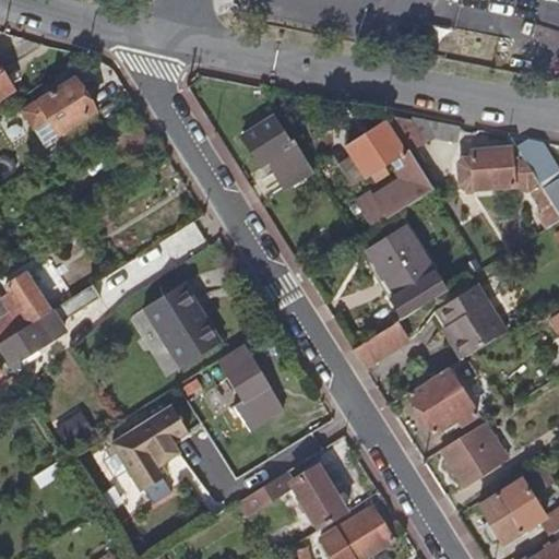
[(0,99),(12,93),(0,71),(0,99)]
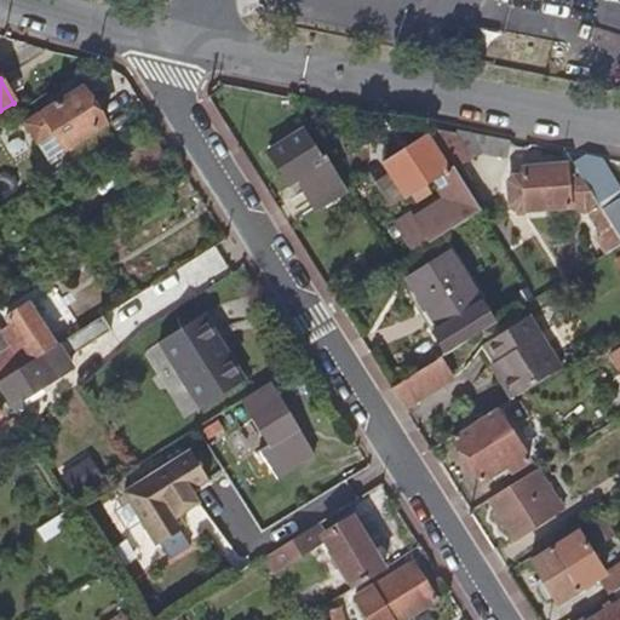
[(56,156),(104,124),(81,90),(26,125),(36,143),(45,139),(56,156)]
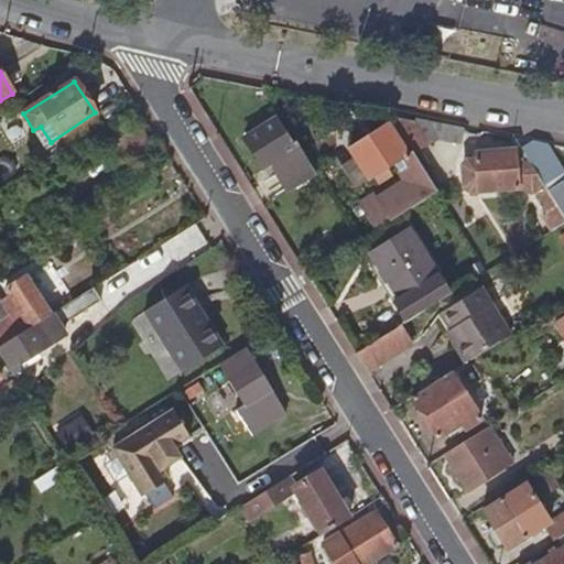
[(461,145),(464,129),(443,126),(391,116),(414,152),(416,155),(442,141),(461,145)]
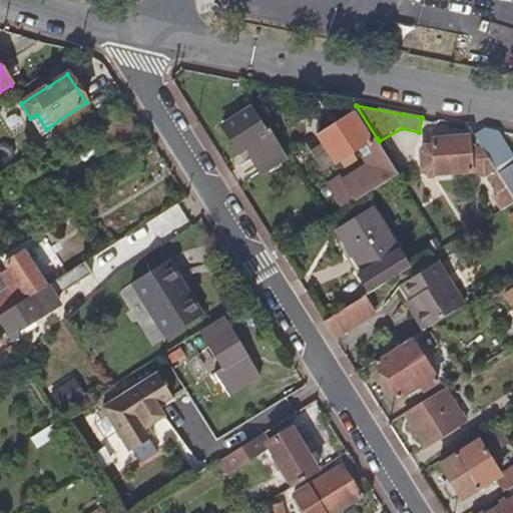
[(269,134),(255,112),(226,130),(240,152),(247,148),(247,146),(251,145),(257,154),(252,156),(263,173),(288,158),(272,132),(269,134)]
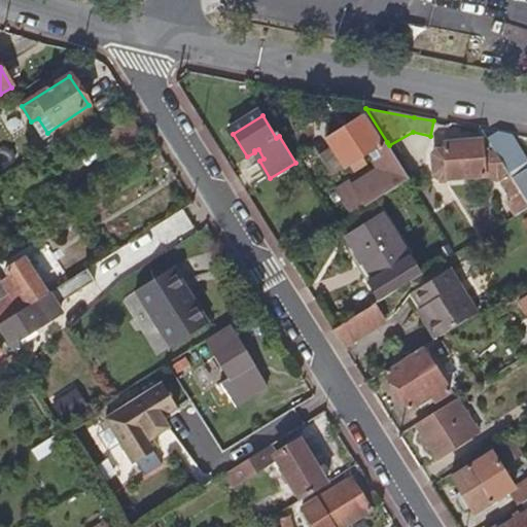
[(382,146),(365,119),(327,142),(335,153),(346,173),(353,169),(357,177),(369,170),(363,162),(371,157),(381,173),(355,188),(353,184),(337,194),(352,217),(412,181),(389,145),(387,142),(382,146)]
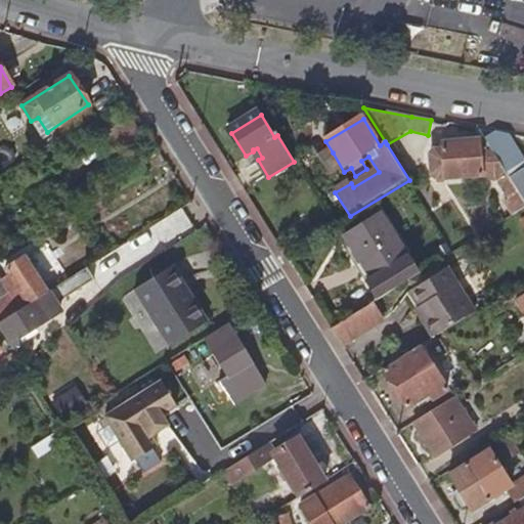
[(511,158),(495,132),(483,139),(486,144),(499,165),(511,158)]
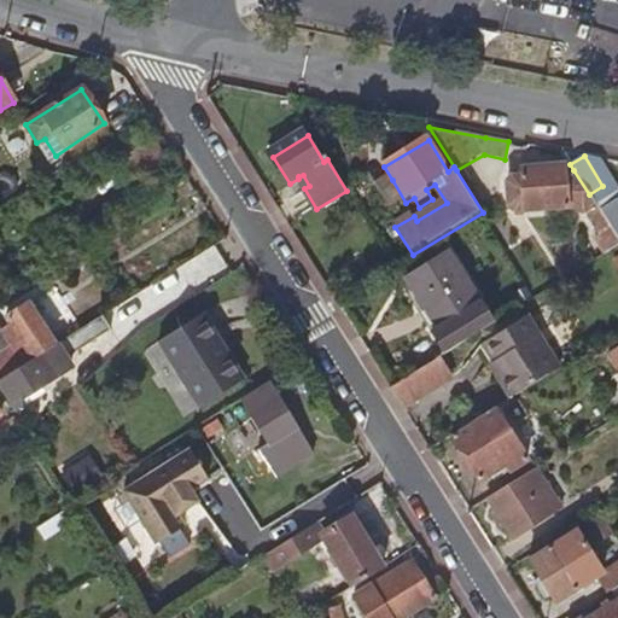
[(581,213),(595,204),(594,202),(589,194),(573,170),(565,172),(565,168),(543,169),(543,175),(507,179),(508,213),(566,205),(578,215),(581,213)]
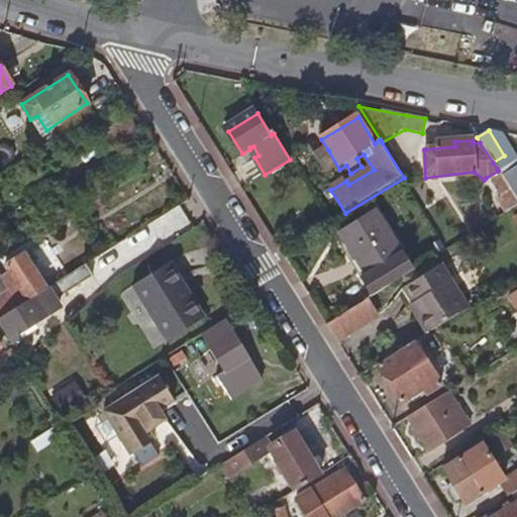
[(339,170),(328,150),(319,157),(330,175),(339,170)]
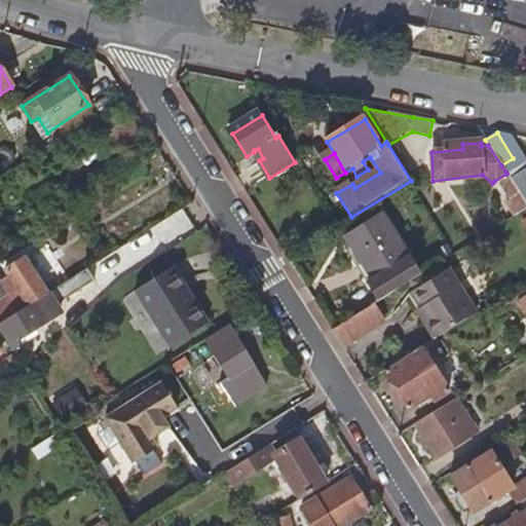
[(525,173),(524,175),(518,164),(505,172),(506,174),(525,203),(525,173)]
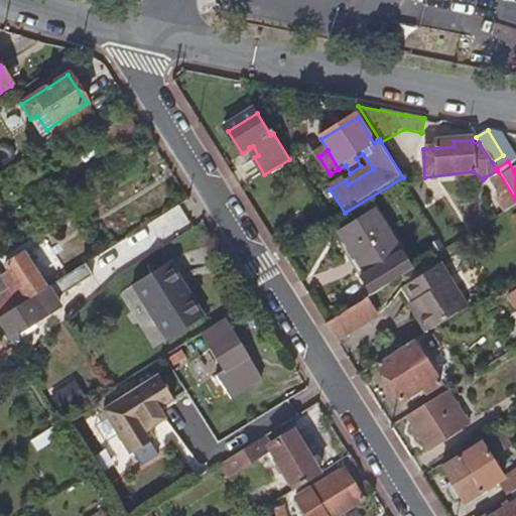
[(515,209),(515,200),(497,170),(485,177),(496,198),(485,205),(496,222),(515,209)]
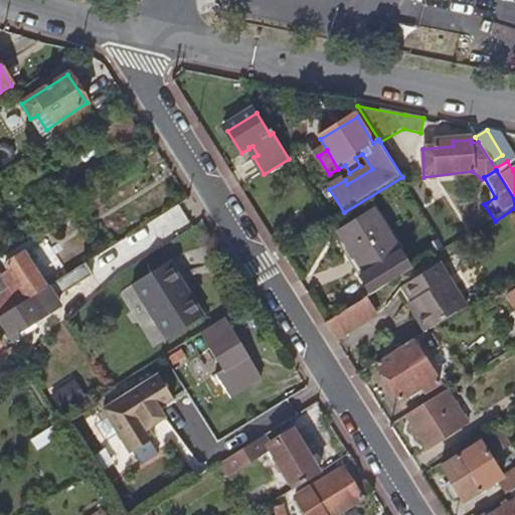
[(412,273),(374,211),(340,233),(366,276),(362,279),(373,297),(412,273)]
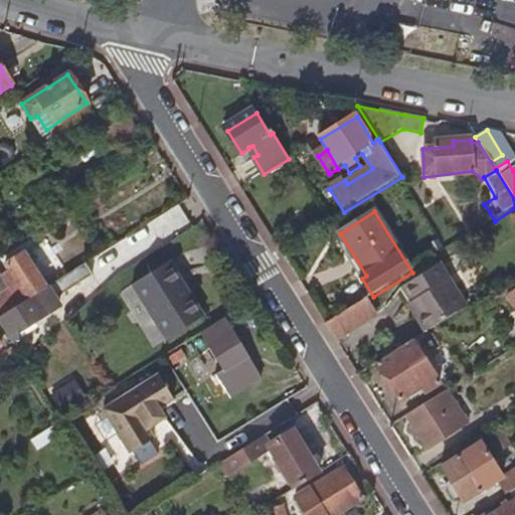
[(0,316),(50,285),(28,250),(10,263),(14,270),(6,275),(14,289),(0,297),(0,316)]
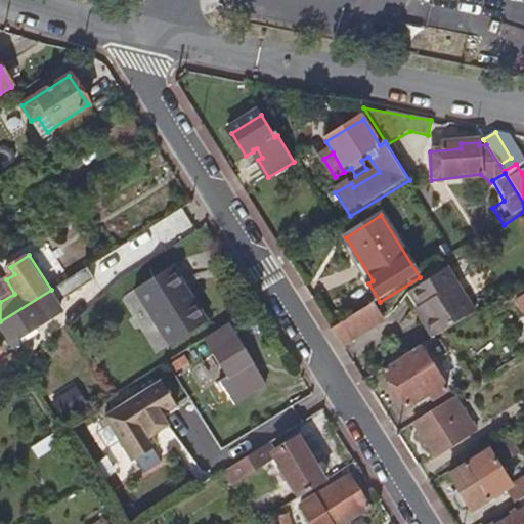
[(429,285),(459,266),(453,257),(424,275),(429,285)]
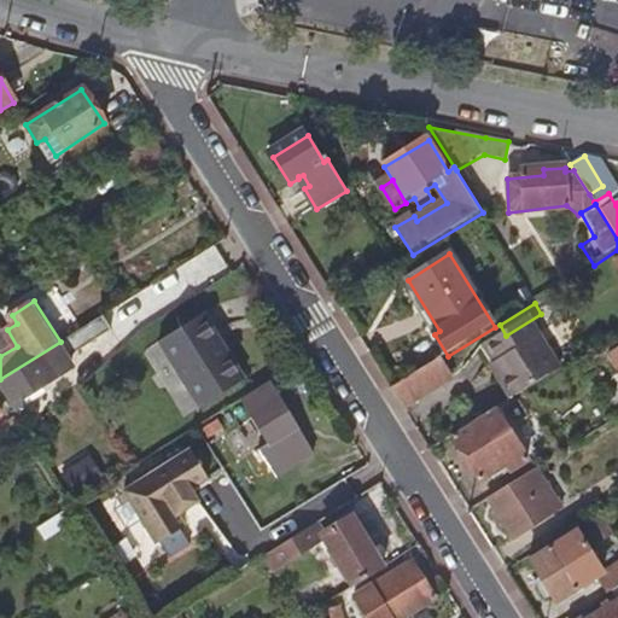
[(576,362),(546,312),(541,314),(506,336),(501,338),(519,368),(516,371),(528,391),(542,383),(576,362)]
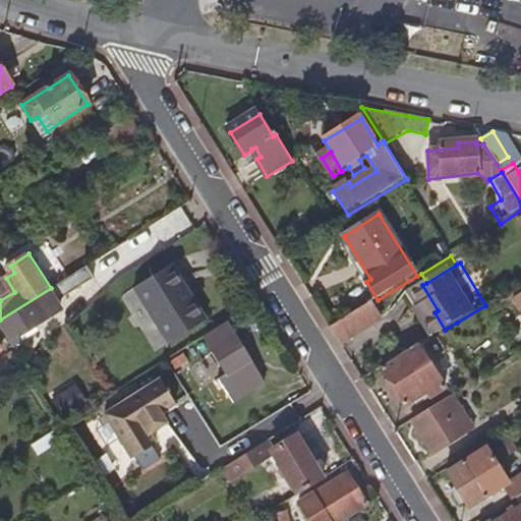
[(204,322),(170,266),(132,289),(167,344),(204,322)]
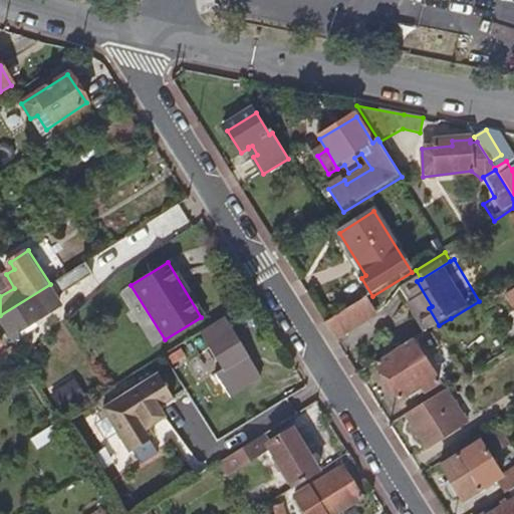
[(40,318),(58,306),(54,298),(92,275),(84,263),(79,266),(50,284),(0,315),(0,322),(7,333),(13,343),(43,324),(40,318)]
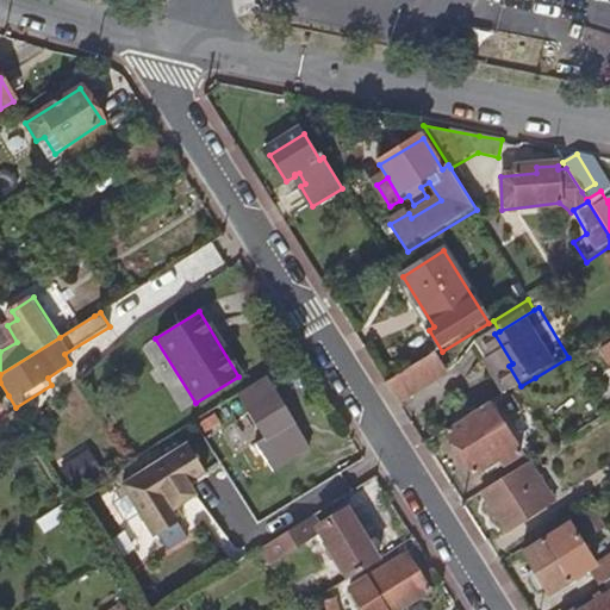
[(436,355),(387,386),(400,406),(448,375),(436,355)]
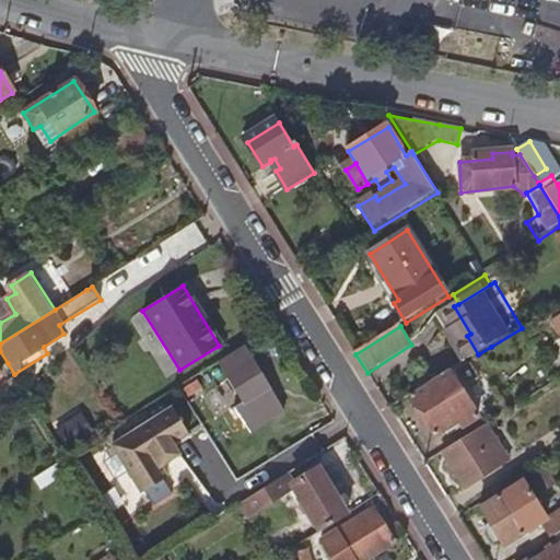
[(469,370),(496,353),(491,347),(478,354),(465,362),(469,370)]
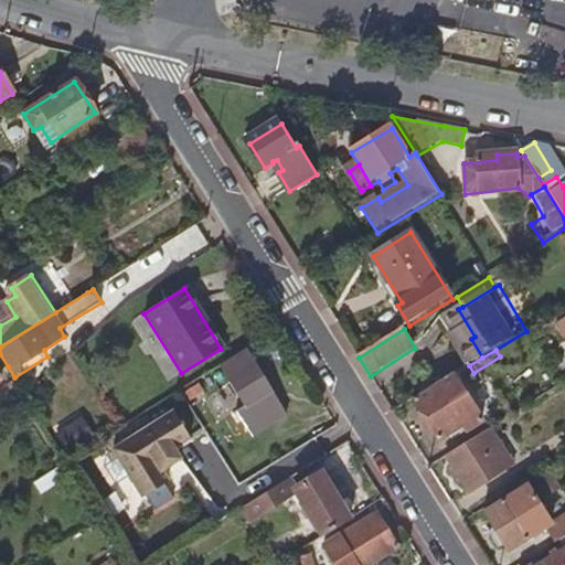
[(284,417),(243,351),(216,368),(242,408),(234,414),(251,438),(284,417)]
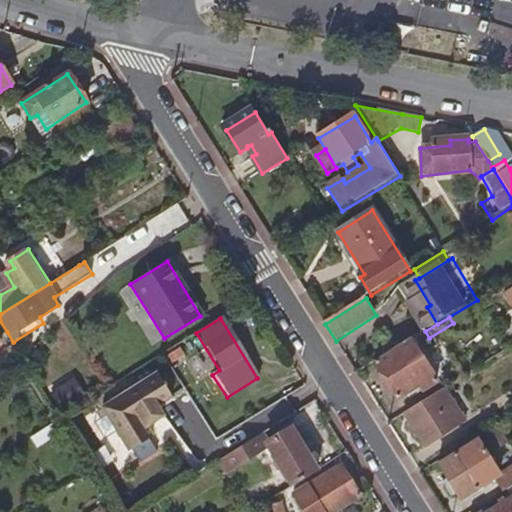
[(449,376),(423,333),(376,362),(399,400),(421,387),(423,391),(449,376)]
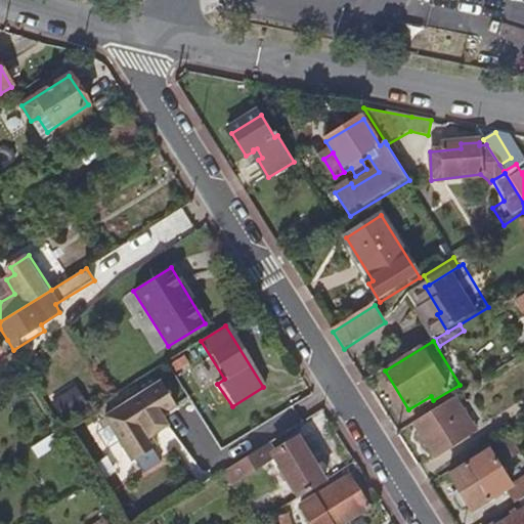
[(168,429),(162,419),(178,409),(163,384),(105,421),(134,466),(158,450),(150,440),(168,429)]
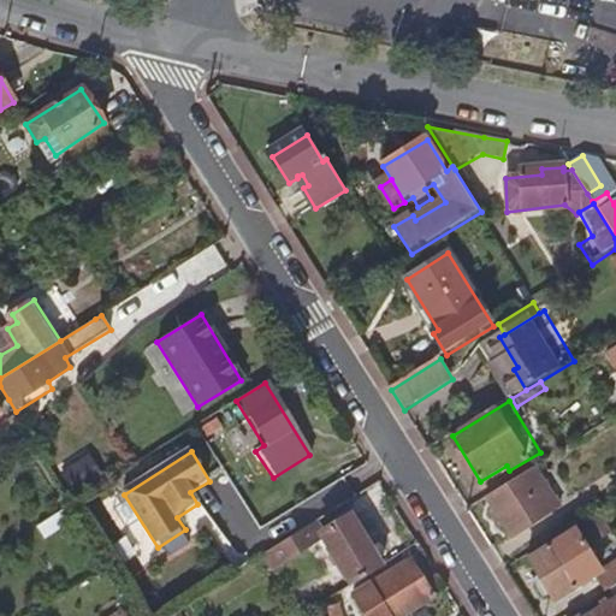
[(511,539),(558,510),(534,469),(486,498),(511,539)]
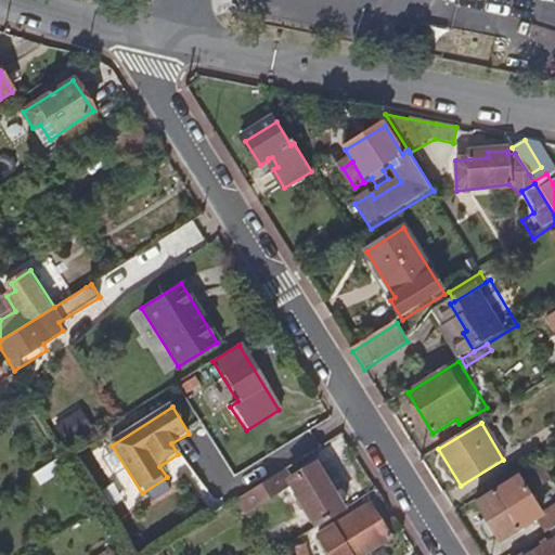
[(39,483),(57,473),(51,461),(34,473),(39,483)]
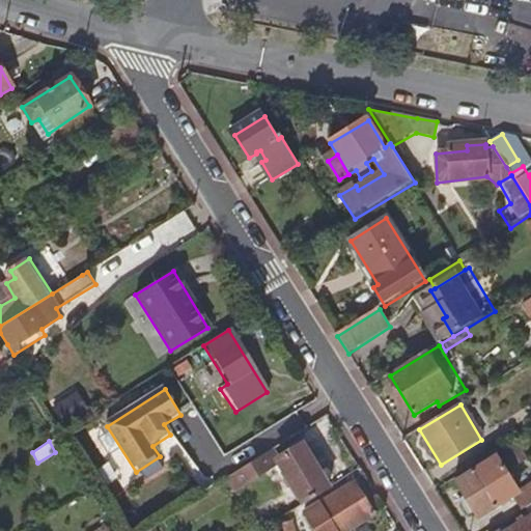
[(238,490),(281,464),(305,503),(328,488),(301,444),(278,458),(273,450),(230,477),(238,490)]
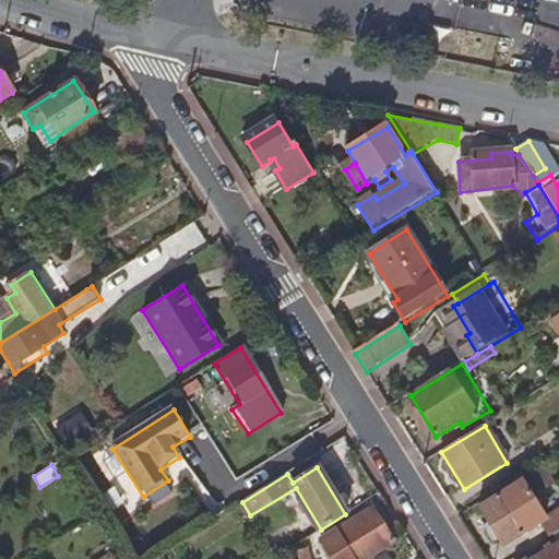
[(556,487),(543,467),(531,475),(544,496),(556,487)]
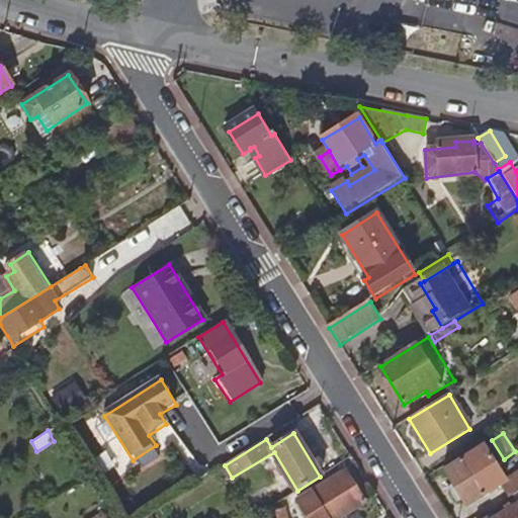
[(482,490),(469,471),(481,464),(472,451),(444,468),(467,506),(490,492),(487,487),(482,490)]
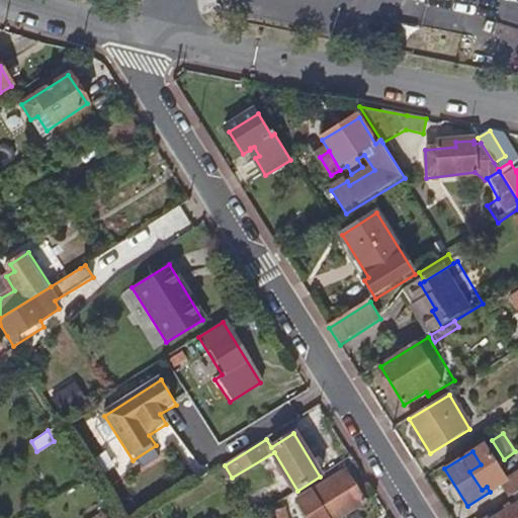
[(338,517),(339,517),(364,503),(345,470),(297,501),(308,517),(338,517)]
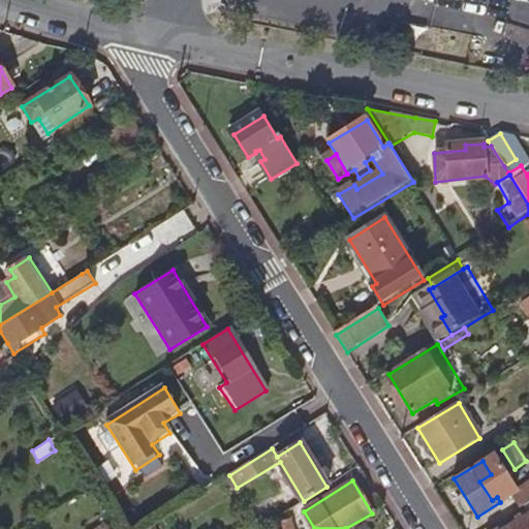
[(521,510),(528,505),(528,484),(511,496),(521,510)]
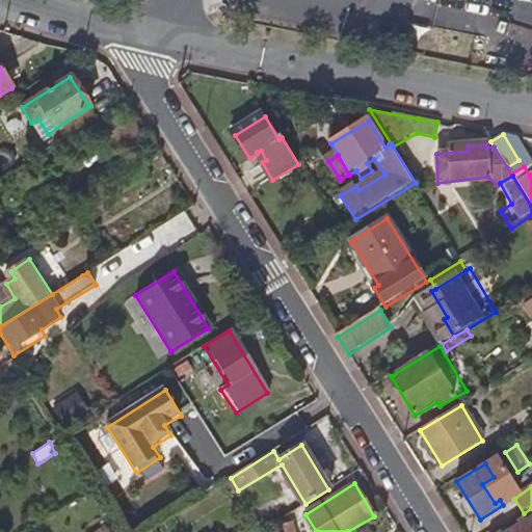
[(531,531),(531,525),(530,527),(524,516),(517,521),(522,526),(510,531),(531,531)]
